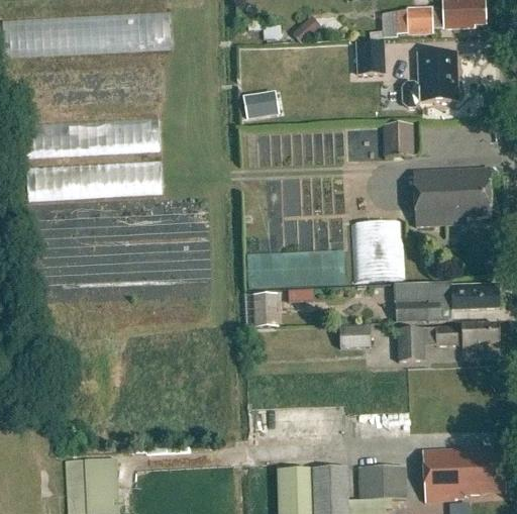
[(397,12),(397,29),(390,29),(390,32),(371,32),(371,39),(398,38),(398,35),(434,34),(434,28),(463,27),(462,24),(485,23),(484,1),(442,2),(443,10),(433,10),(433,8),(407,9),(397,12)]
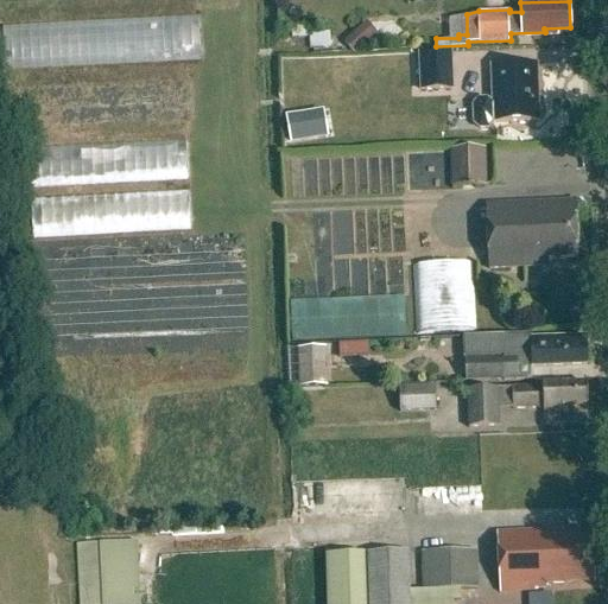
[(455,86),(453,50),(419,51),(420,87),(455,86)]
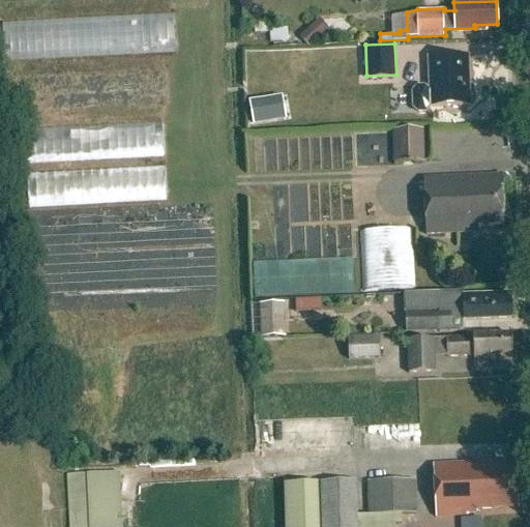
[(417,85),(413,90),(414,105),(418,110),(427,109),(431,104),(469,103),(468,55),(430,56),(431,85),(417,85)]
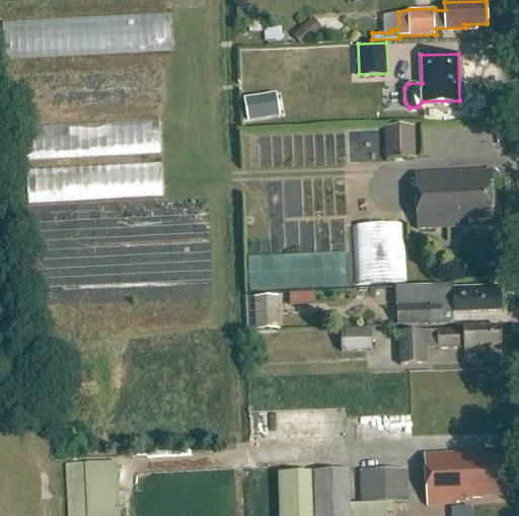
[(275,95),(246,101),(249,119),(279,114),(275,95)]
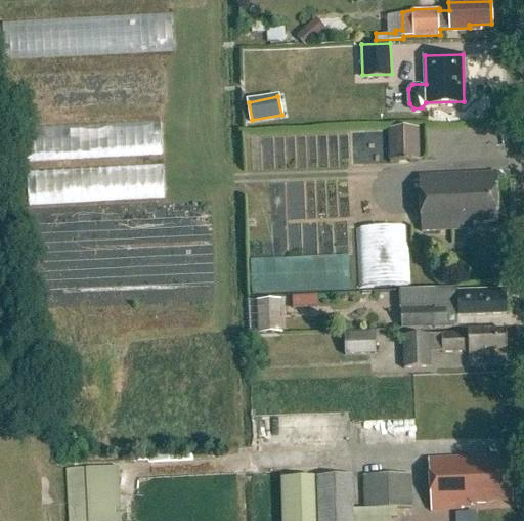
[(419,158),(418,126),(388,126),(389,159),(419,158)]
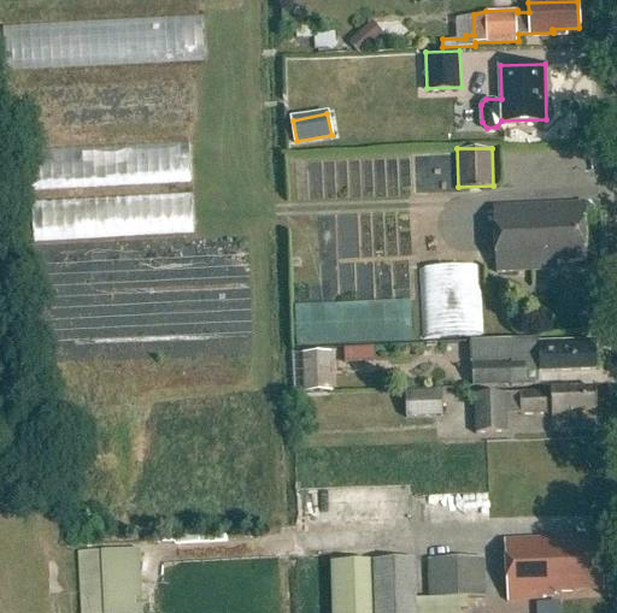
[(70,231),(189,227),(188,193),(86,196),(86,218),(69,219),(70,231)]
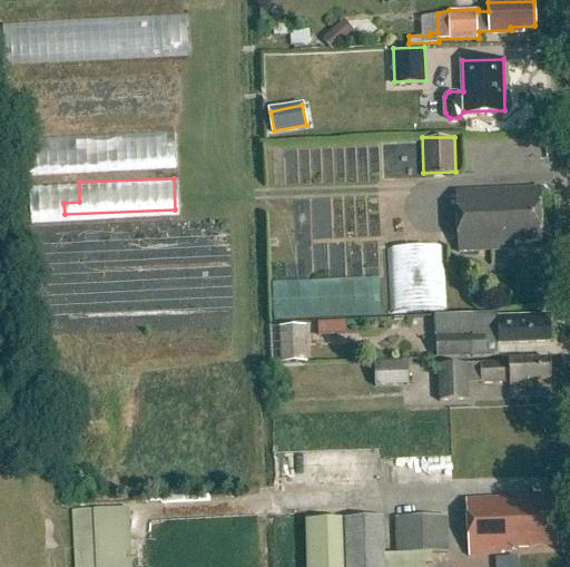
[(513,240),(540,238),(538,186),(455,189),(458,251),(513,248),(513,240)]
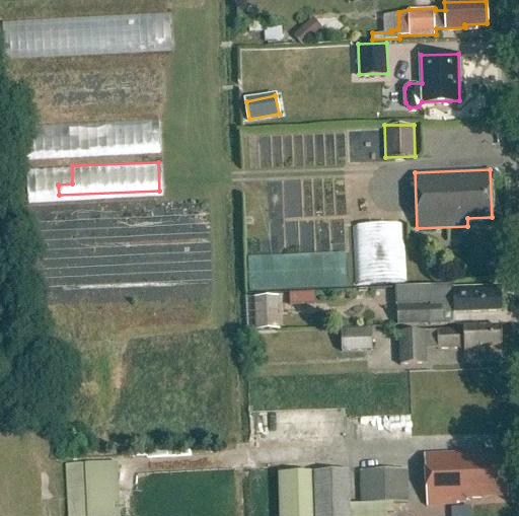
[(352,223),(355,282),(401,280),(399,220),(352,223)]
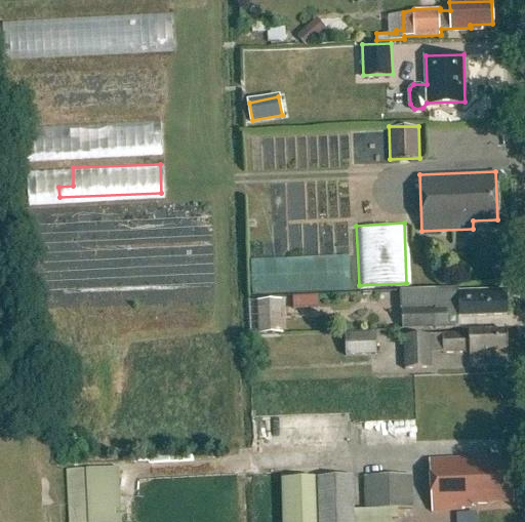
[(345,254),(245,258),(246,291),(346,287),(345,254)]
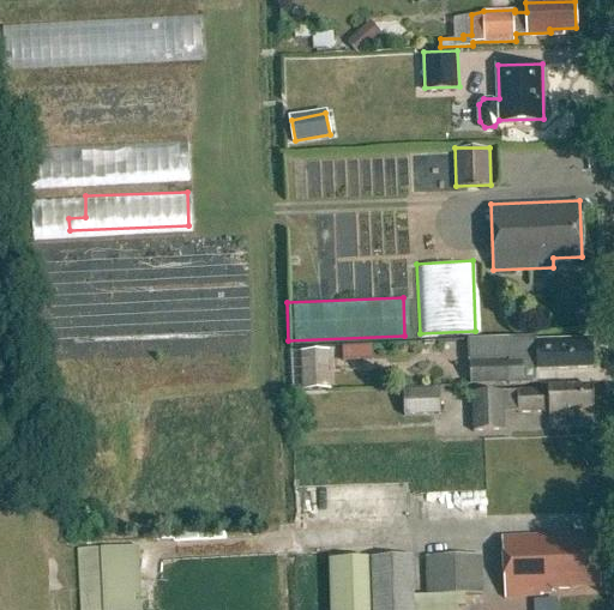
[(536,336),(470,338),(471,384),(539,381),(537,367),(590,364),(589,338),(536,340),(536,336)]
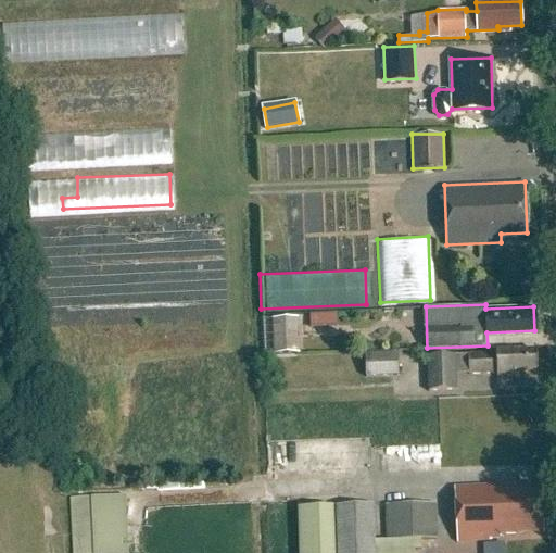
[(298,316),(273,316),(274,352),(300,352),(298,316)]
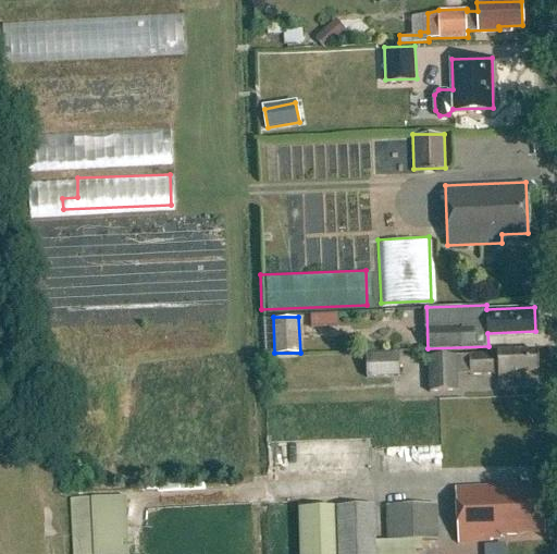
[(514,370),(536,369),(536,349),(495,351),(495,354),(468,355),(429,356),(430,391),(458,390),(458,372),(468,372),(496,371),(496,377),(514,376),(514,370)]
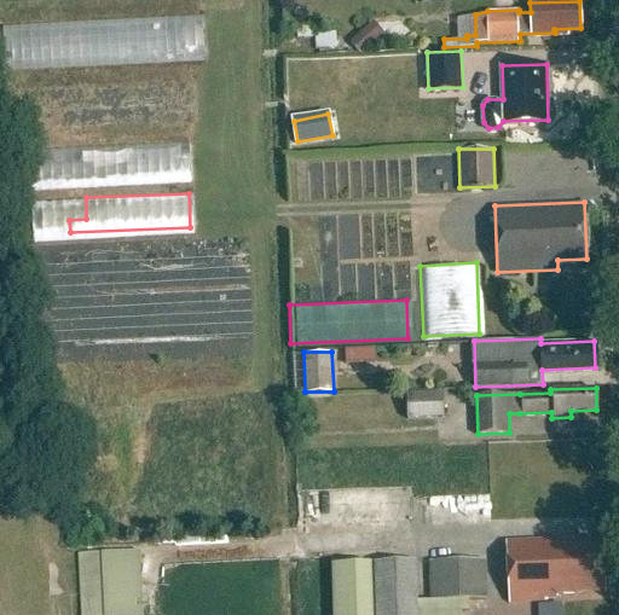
[(408,393),(409,417),(446,416),(445,392),(408,393)]
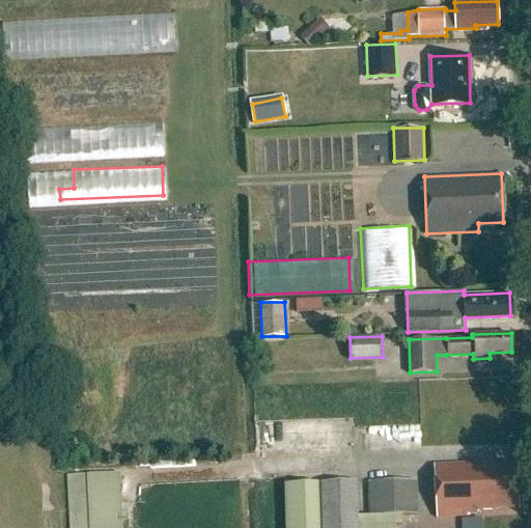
[(496,503),(519,502),(516,457),(434,462),(436,515),(466,513),(466,510),(475,510),(475,507),(496,506),(496,503)]
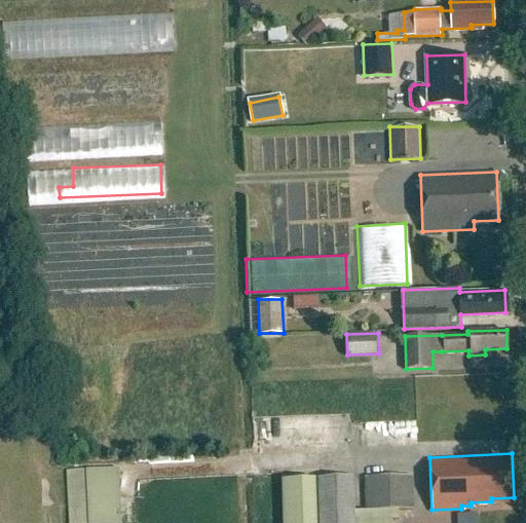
[(119,522),(118,464),(65,468),(65,522),(119,522)]
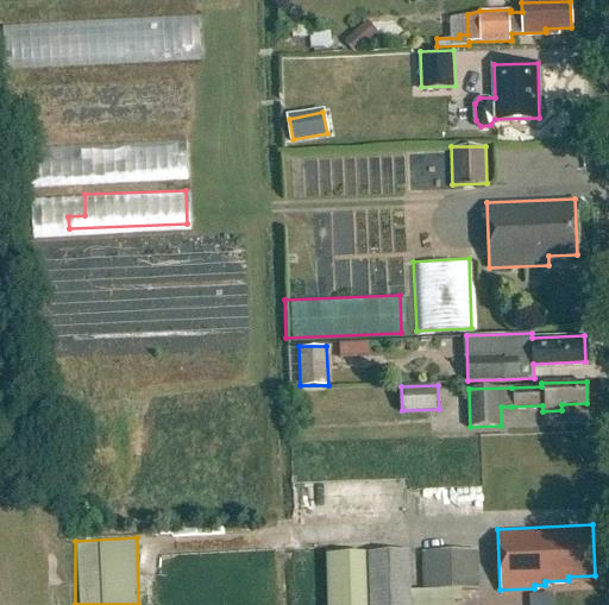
[(421,550),(422,587),(478,585),(477,548),(421,550)]
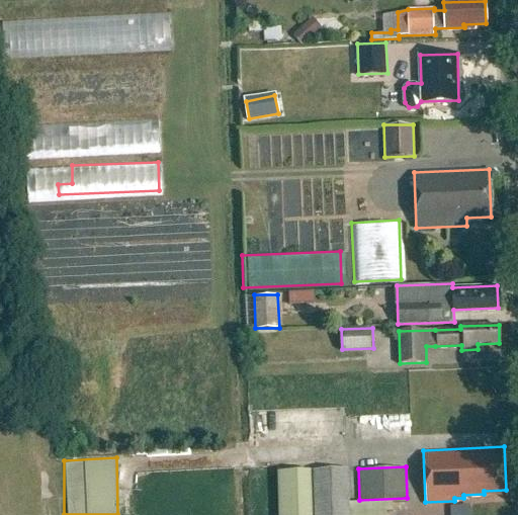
[(313,514),(349,514),(347,468),(311,470),(313,514)]
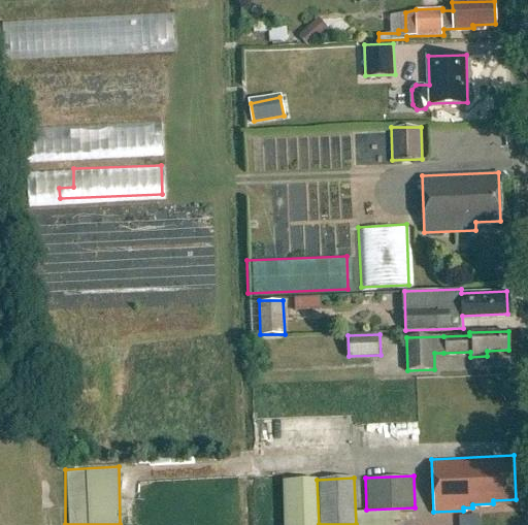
[(317,524),(315,481),(282,482),(284,524),(317,524)]
